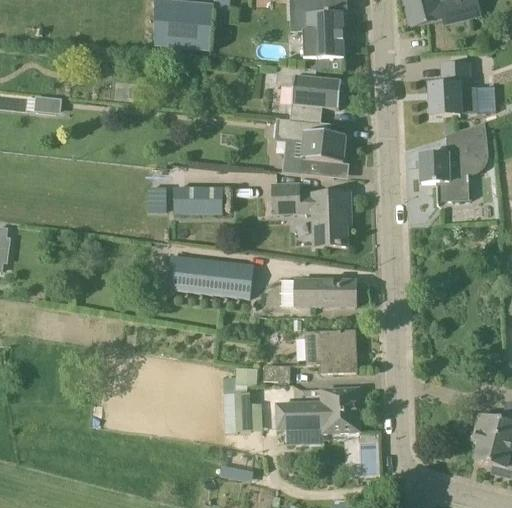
[(289,0),(290,13),(305,13),(306,32),(303,32),(304,59),(344,58),(342,12),(329,12),(329,11),(325,11),(325,0),(289,0)]
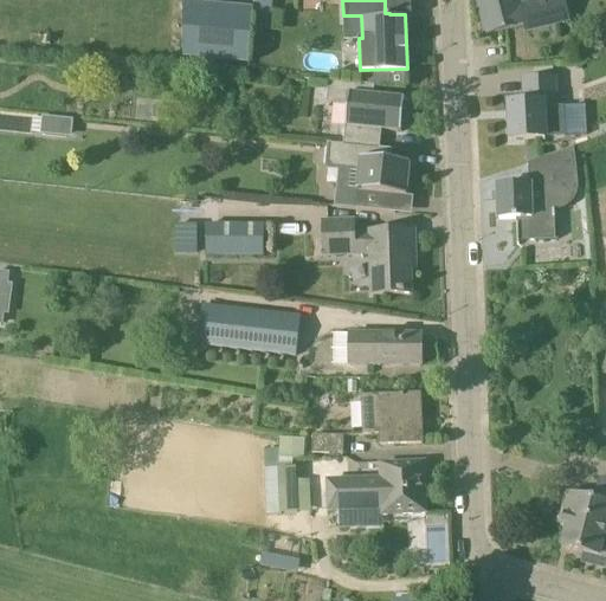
[(477,0),(487,32),(523,21),(524,28),(569,15),(565,0),(533,0),(520,4),(519,0),(477,0)]
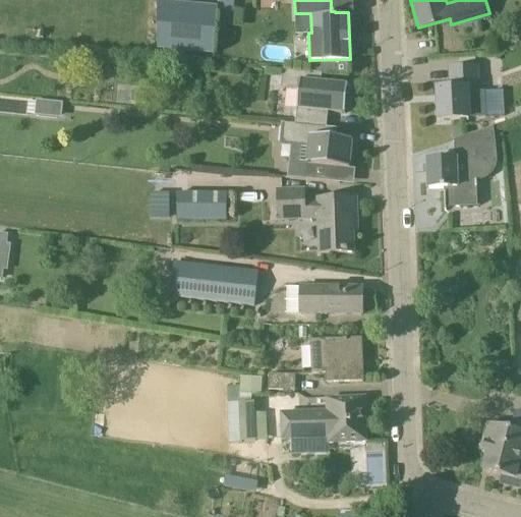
[(217,6),(158,1),(157,31),(157,46),(213,52),(217,6)]
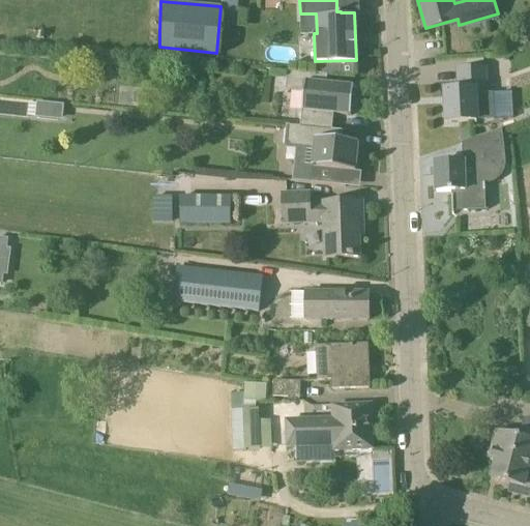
[(484,65),(459,66),(460,87),(445,88),(447,120),(477,118),(495,117),(493,90),(486,90),(484,65)]
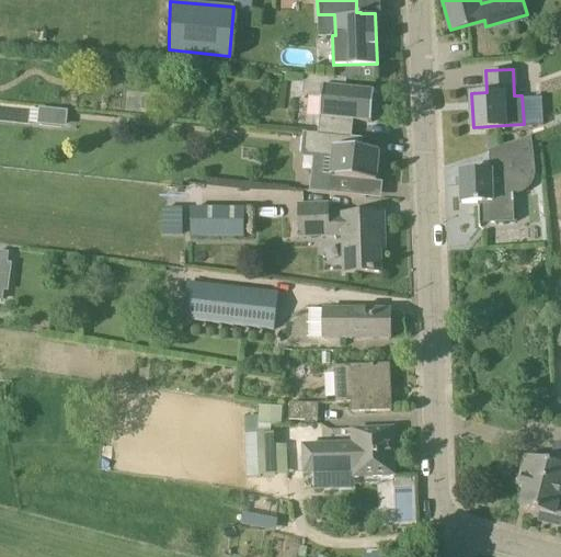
[(318,131),(346,134),(348,117),(371,120),(375,89),(346,86),(347,76),(305,71),(302,93),(322,94),(318,131)]
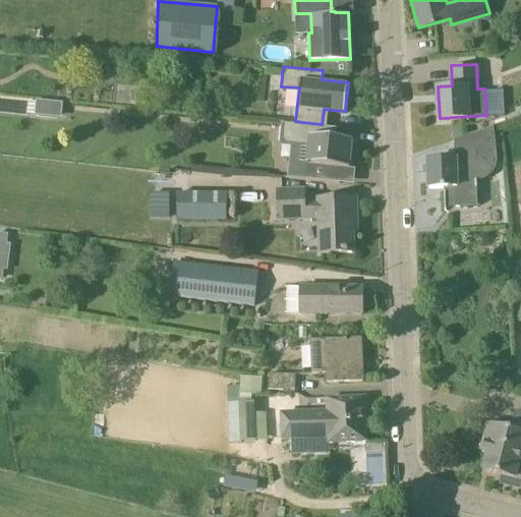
[(131,99),(148,101),(149,91),(132,89),(131,99)]
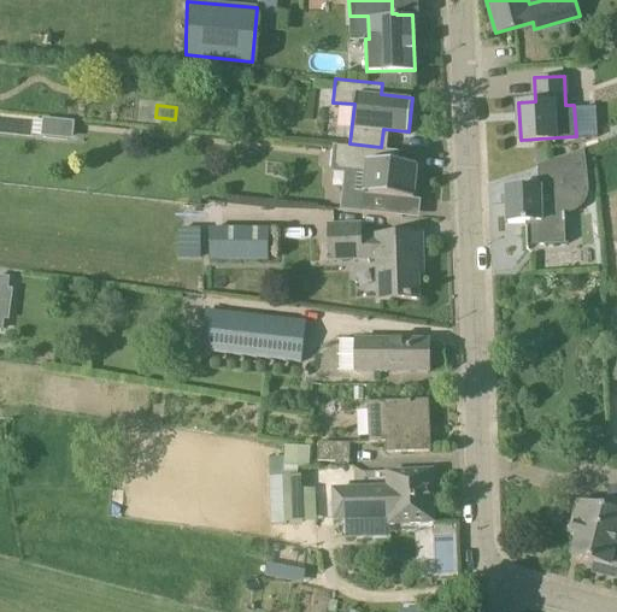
[(75,119),(43,116),(42,134),(72,136),(75,119)]
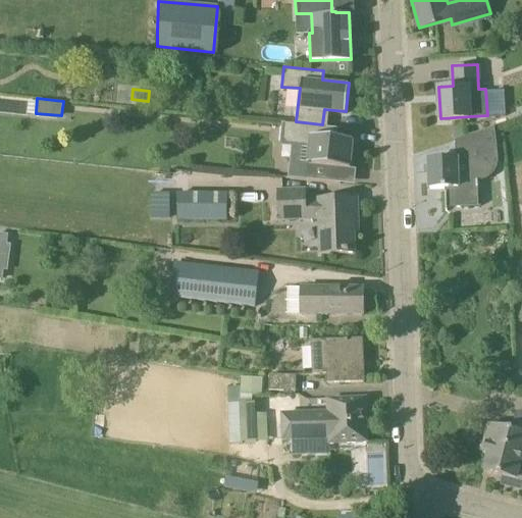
[(336,137),(337,126),(322,124),(296,121),(284,121),(283,142),(309,144),(306,175),(335,178),(337,165),(350,166),(353,138),(336,137)]
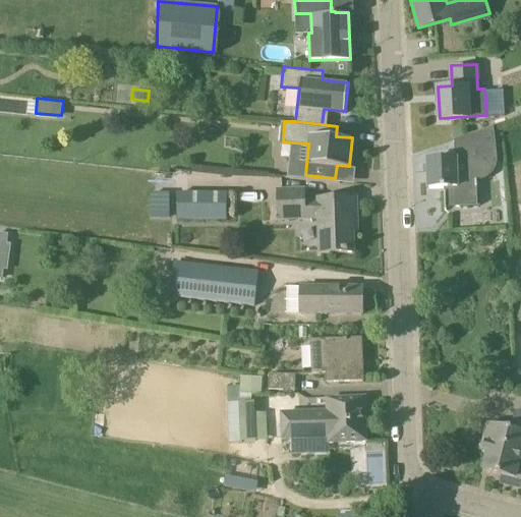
[(497,163),(497,155),(494,124),(455,136),(455,157),(428,158),(429,186),(443,185),(444,205),(477,204),(475,179),(476,179),(481,179),(485,177),(488,175),(490,172),(494,168),(497,163)]
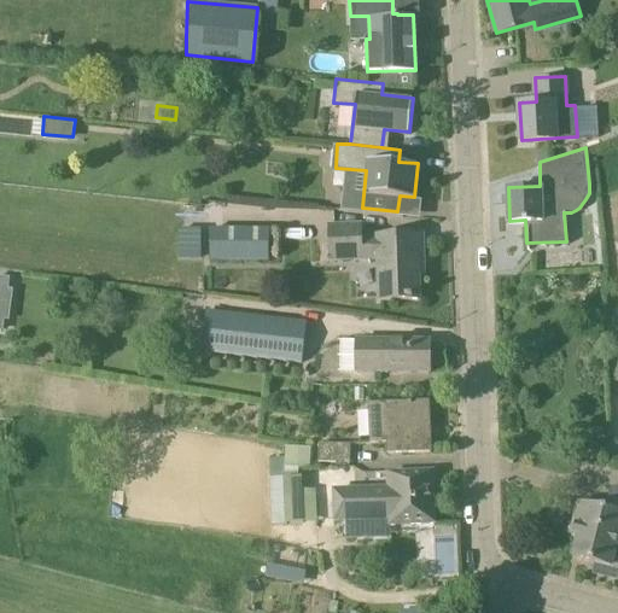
[(423,232),(361,234),(361,222),(330,223),(331,258),(378,256),(379,298),(420,297),(419,260),(424,260),(423,232)]
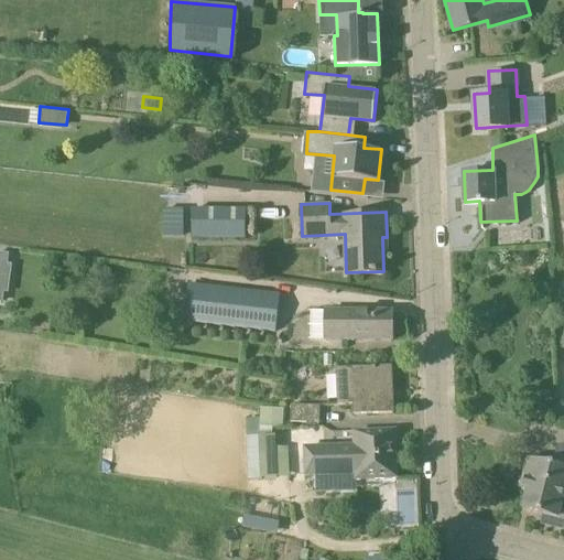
[(243,207),(191,207),(191,236),(243,237),(243,207)]
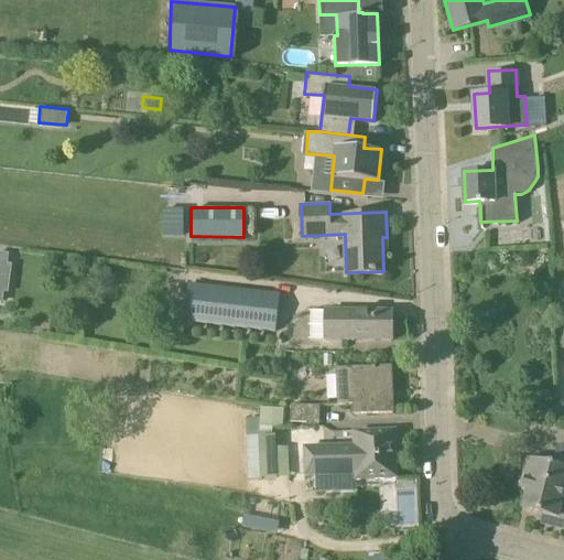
[(0,299),(2,300),(4,290),(8,261),(9,250),(0,249),(0,299)]
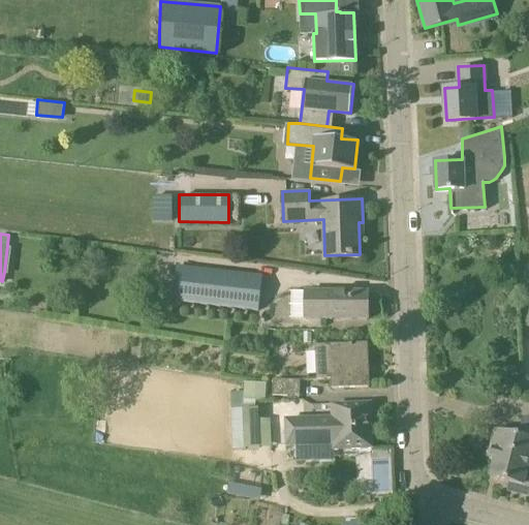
[(261,273),(176,264),(172,300),(257,309),(261,273)]
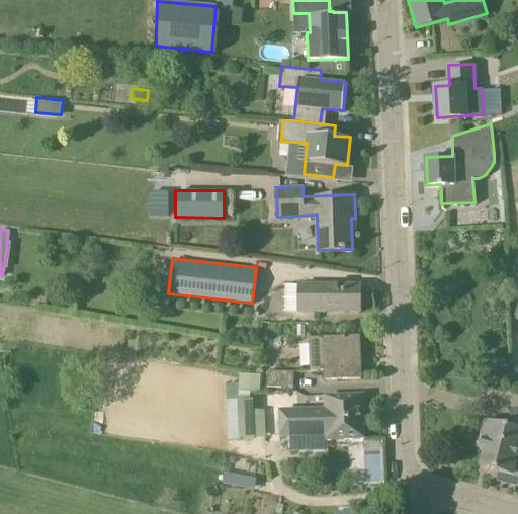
[(360,283),(299,282),(285,281),(285,308),(299,309),(360,310),(360,283)]
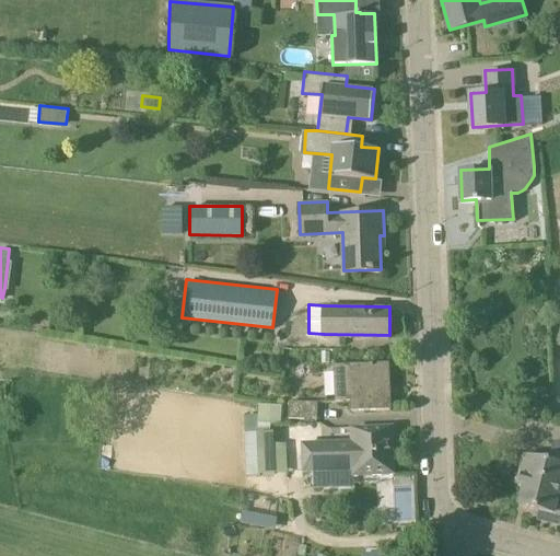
[(389,361),(349,363),(334,365),(336,401),(351,400),(351,409),(391,407),(389,361)]
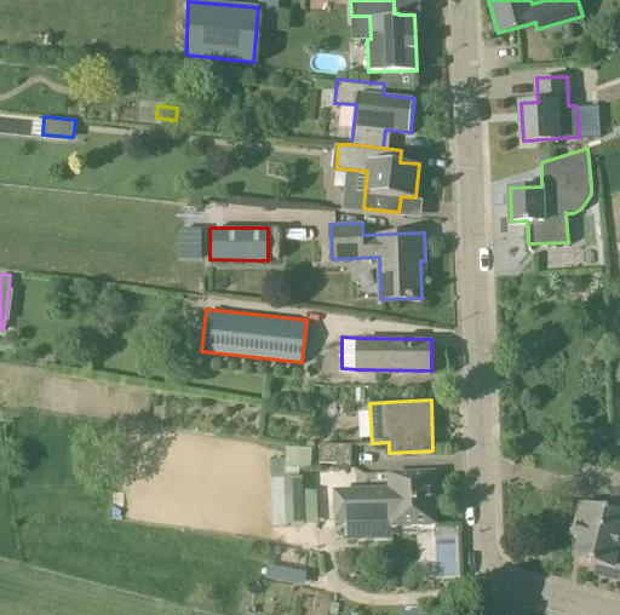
[(351,443),(319,442),(319,461),(351,463),(351,443)]
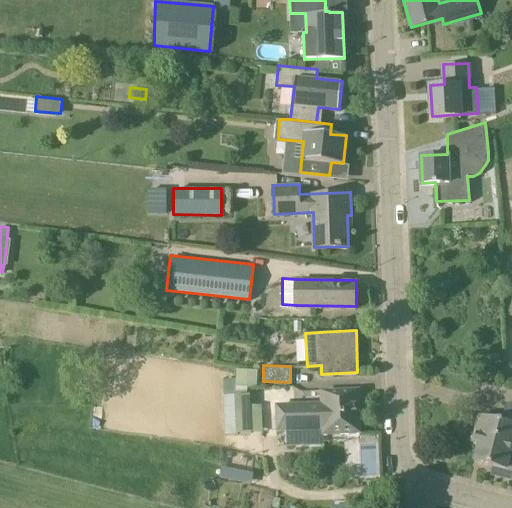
[(258,368),(236,366),(235,384),(257,386),(258,368)]
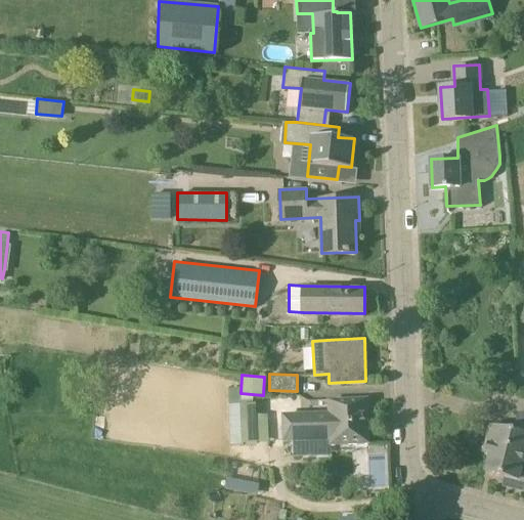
[(366,398),(330,399),(330,412),(282,414),(284,439),(295,439),(295,449),(319,449),(318,438),(331,437),(332,443),(368,441),(366,398)]
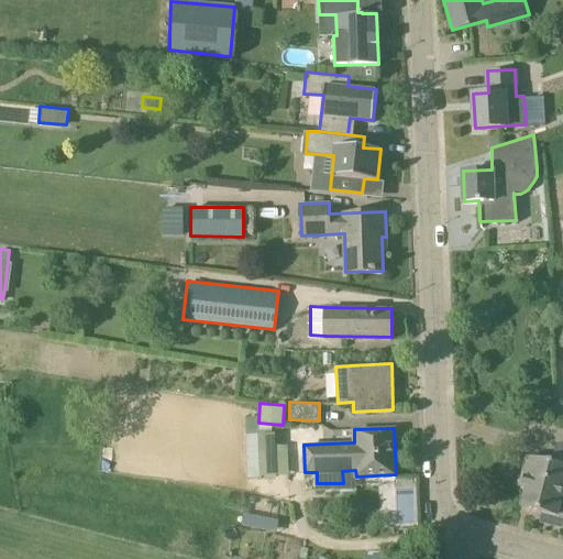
[(287,444),(276,444),(275,431),(245,433),(247,475),(289,473),(287,444)]
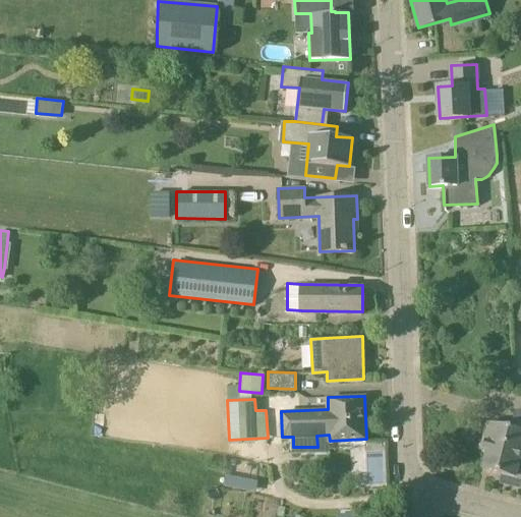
[(520,464),(518,464),(520,452),(520,409),(515,408),(513,416),(511,427),(488,421),(484,439),(489,440),(482,468),(502,473),(500,480),(520,485),(520,464)]
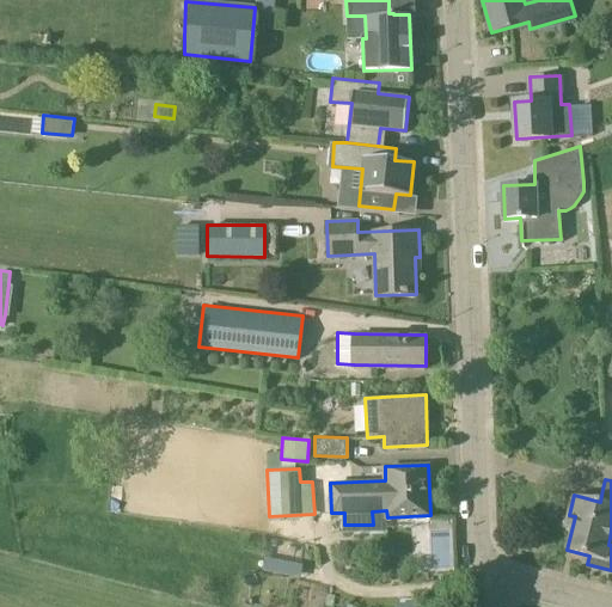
[(429,527),(430,560),(450,559),(448,526),(429,527)]
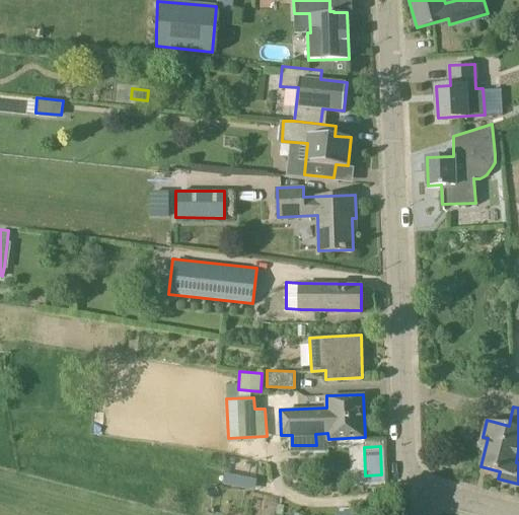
[(256,488),(258,475),(226,469),(224,482),(256,488)]
